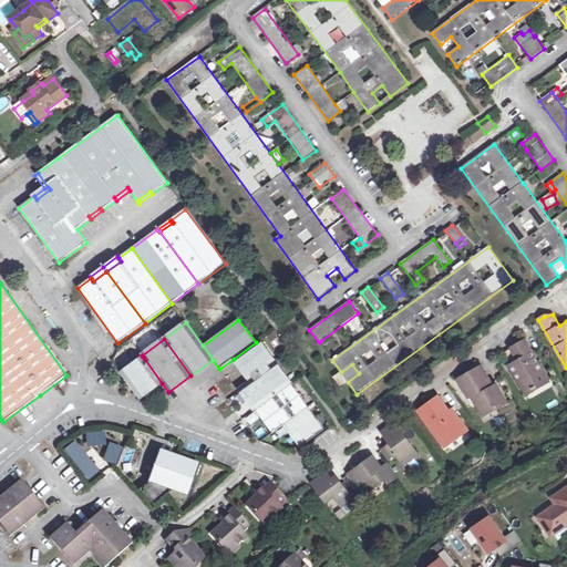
[(234,359),(250,381),(276,362),(259,340),(256,342),(234,359)]
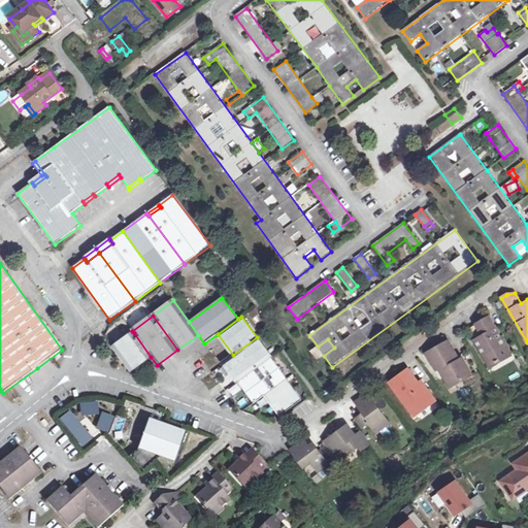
[(468,330),(475,342),(479,340),(481,343),(477,344),(490,367),(510,355),(490,318),(468,330)]
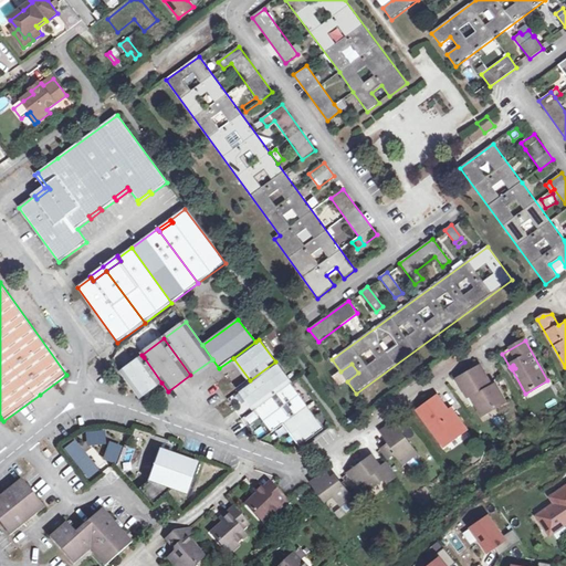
[(161,383),(144,357),(122,374),(140,398),(161,383)]
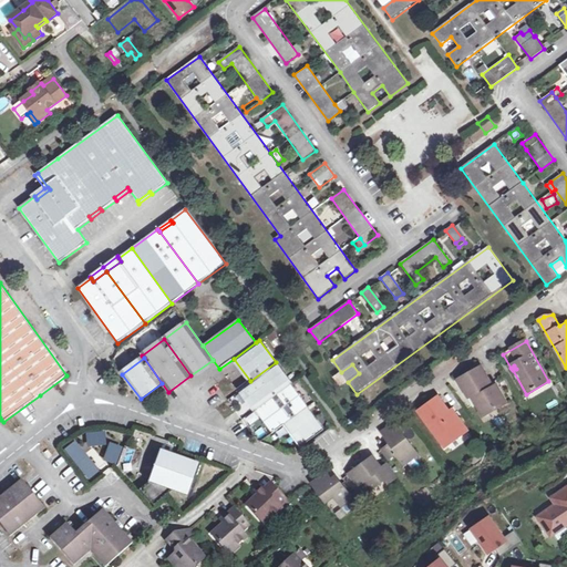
[(239,389),(255,411),(291,385),(276,362),(250,381),(239,389)]
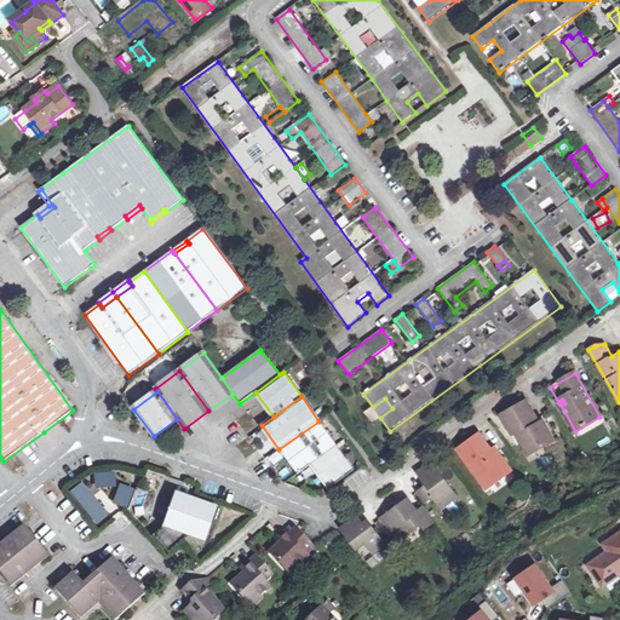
[(501,417),(512,435),(518,431),(532,454),(552,442),(541,423),(535,426),(533,423),(537,420),(526,402),(501,417)]
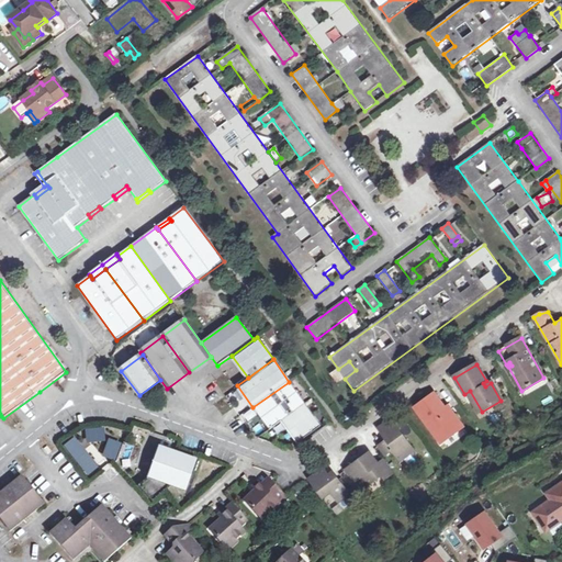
[(289,382),(253,407),(270,430),(282,422),(305,404),(289,382)]
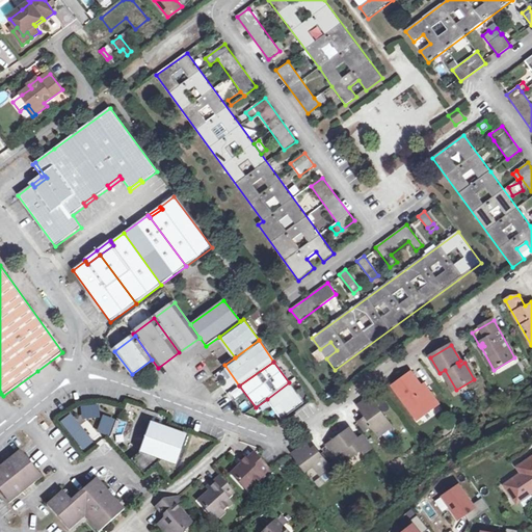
[(416,420),(431,408),(428,404),(434,400),(426,388),(422,391),(420,388),(421,387),(410,373),(393,387),(416,420)]
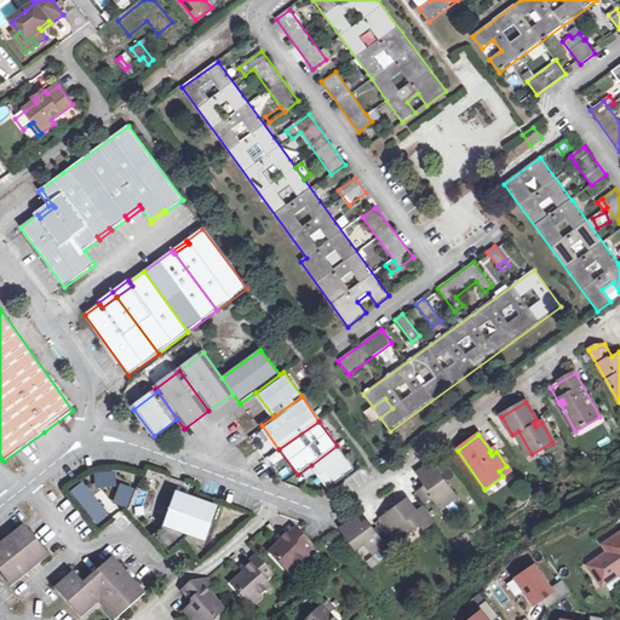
[(337,446),(311,465),(328,491),(355,470),(337,446)]
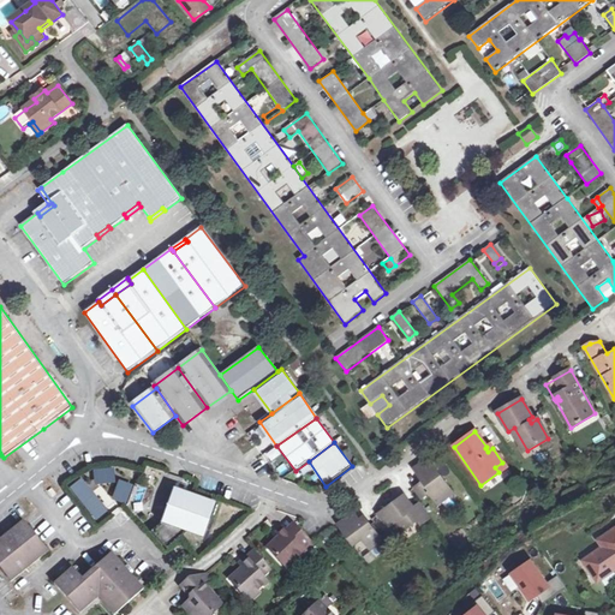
[(386,451),(389,457),(398,451),(394,445),(386,451)]
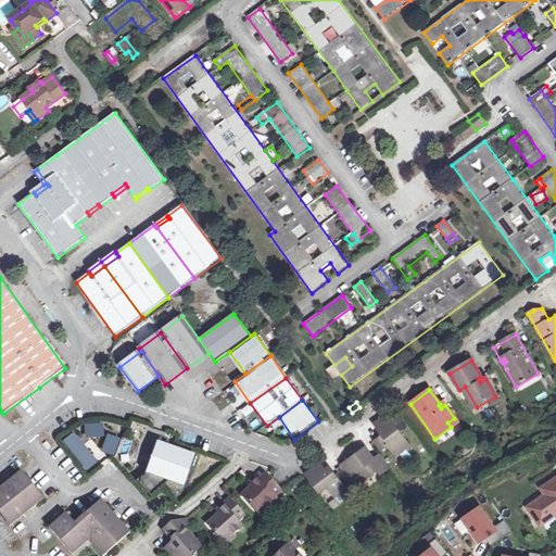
[(409,446),(388,415),(374,425),(382,436),(375,442),(381,451),(388,446),(395,456),(409,446)]
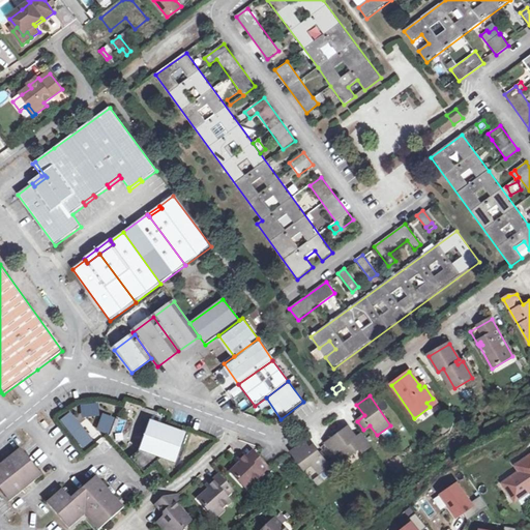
[(237,403),(241,410),(249,406),(245,399),(237,403)]
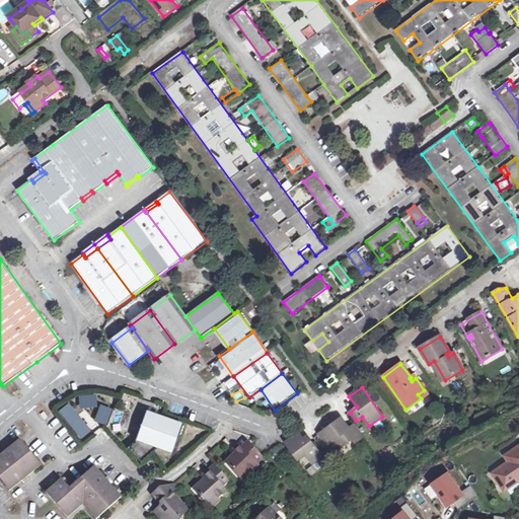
[(181,426),(146,414),(136,443),(157,450),(171,455),(181,426)]
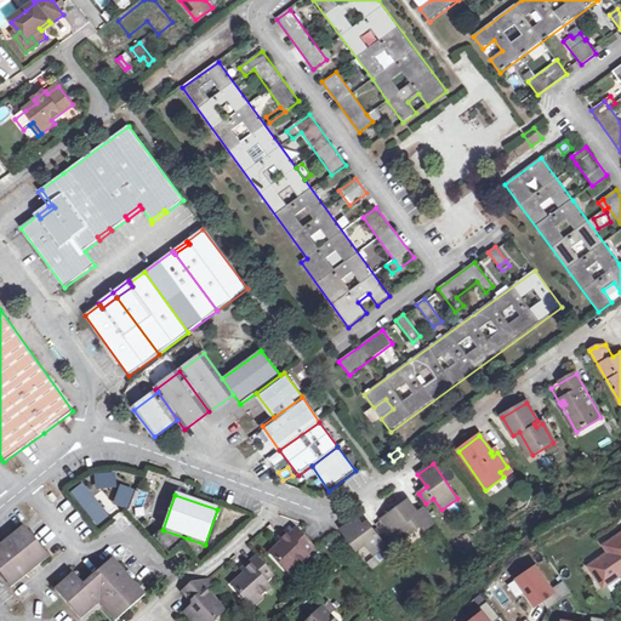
[(426,530),(434,524),(423,510),(416,514),(406,502),(383,519),(392,533),(399,528),(406,537),(422,525),(426,530)]
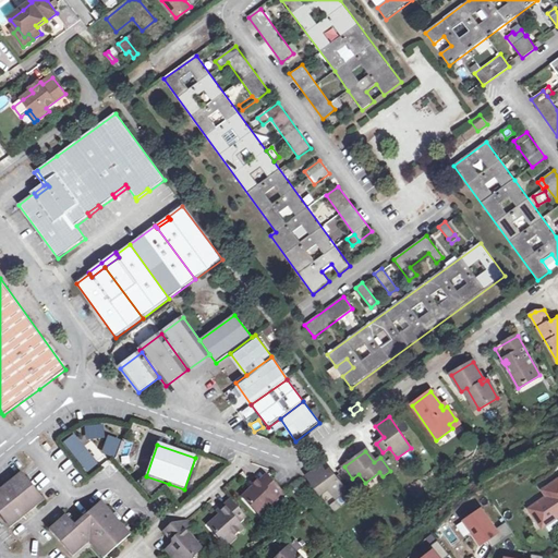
[(335,499),(347,490),(330,470),(326,473),(320,465),(307,476),(320,494),(328,489),(335,499)]
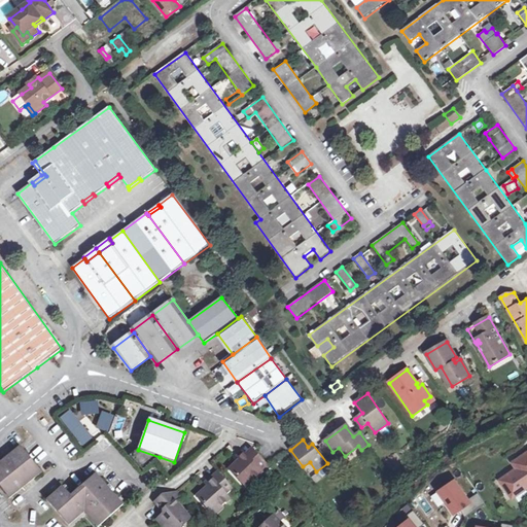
[(20,447),(0,462),(0,488),(9,499),(41,473),(20,447)]
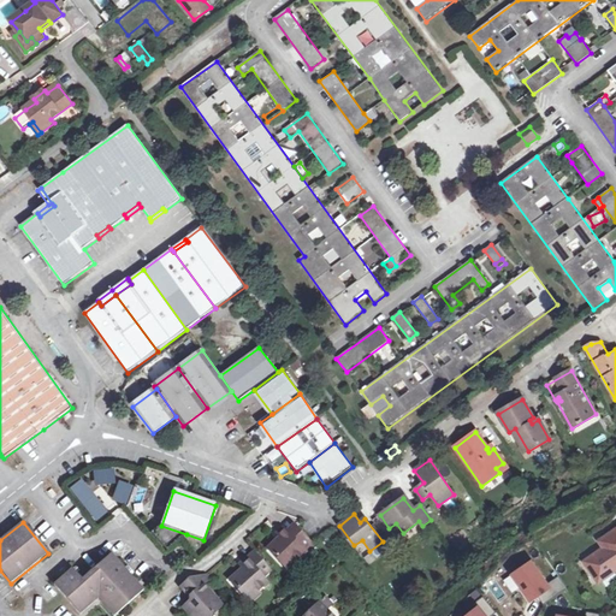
[(167,552),(187,534),(161,526),(152,533),(167,552)]
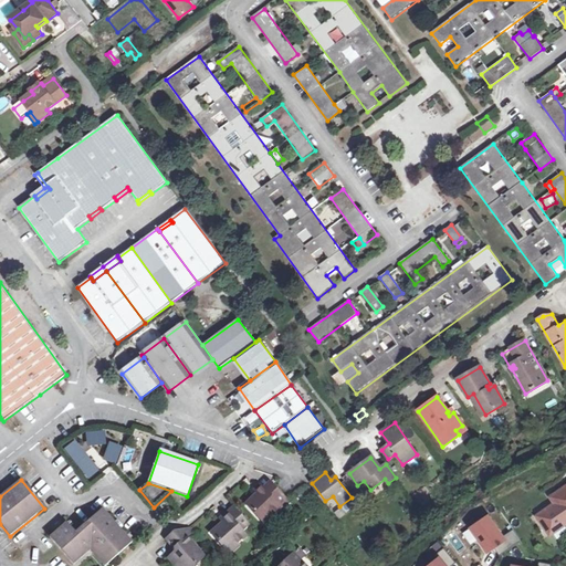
[(266,493),(263,490),(258,495),(247,505),(262,522),(271,513),(273,515),(289,501),(287,500),(274,486),(266,493)]
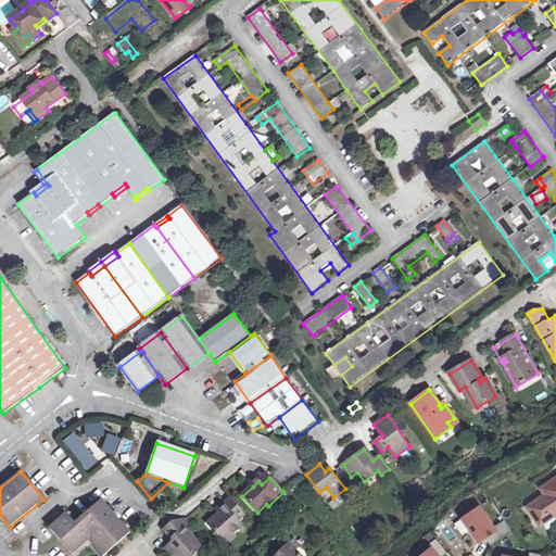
[(253,487),(258,481),(255,478),(250,483),(253,487)]
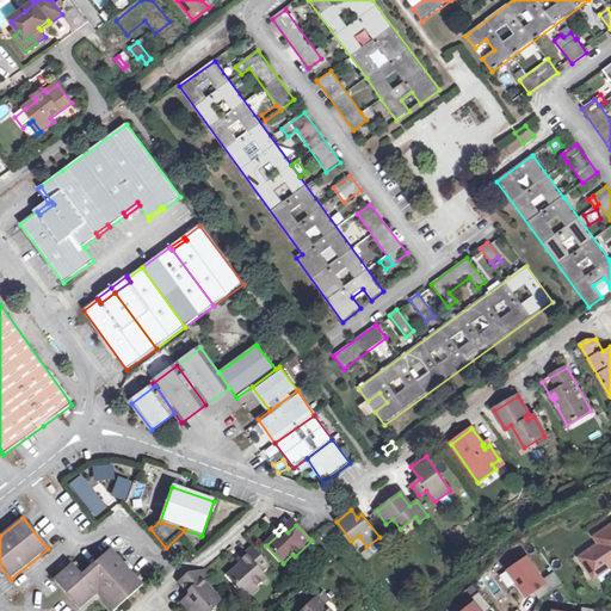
[(580,557),(594,578),(610,566),(610,525),(596,536),(602,543),(580,557)]
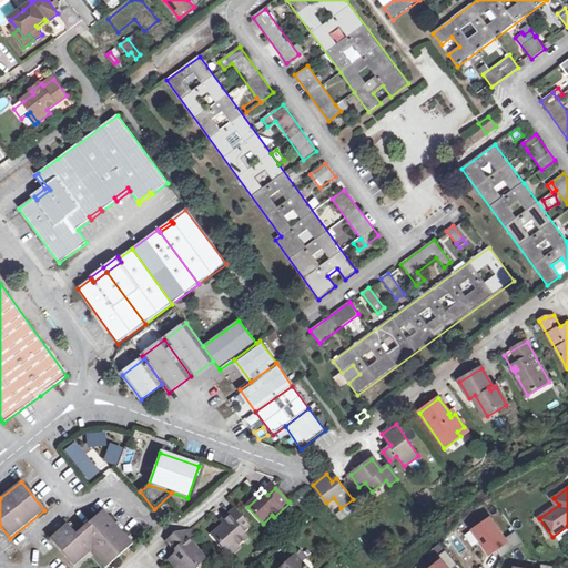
[(234,509),(227,516),(230,519),(224,525),(212,536),(226,553),(235,544),(237,546),(247,538),(243,533),(250,527),(234,509)]
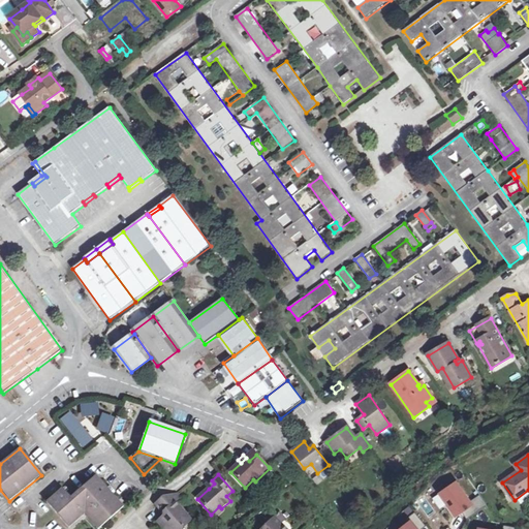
[(47,503),(68,528),(85,516),(95,528),(98,528),(123,507),(96,475),(69,498),(62,490),(47,503)]
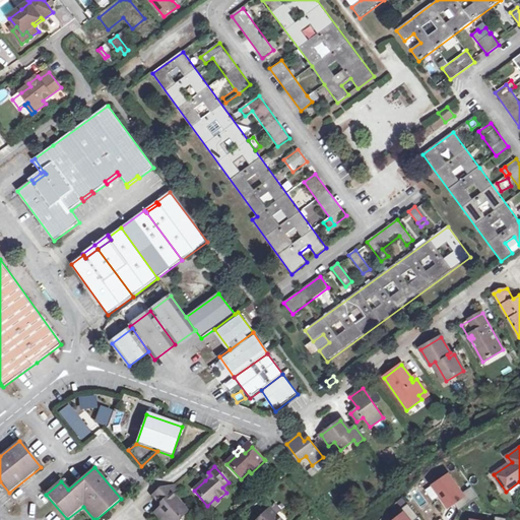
[(249,471),(241,479),(245,483),(254,476),(251,473),(249,471)]
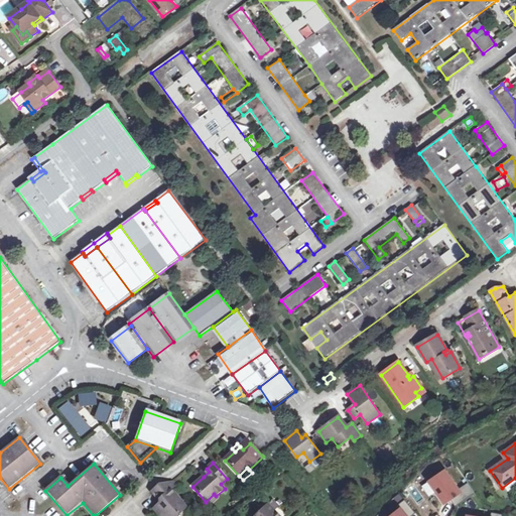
[(445,504),(453,500),(458,506),(476,494),(469,484),(460,490),(446,472),(430,483),(445,504)]
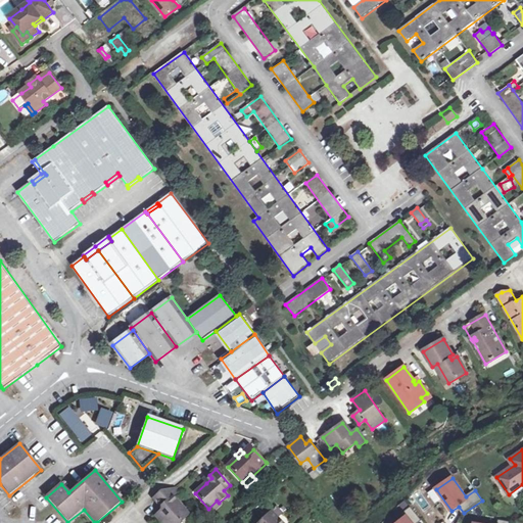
[(161,491),(153,498),(160,508),(160,512),(155,517),(160,521),(159,522),(180,522),(189,516),(174,498),(179,493),(176,488),(161,491)]
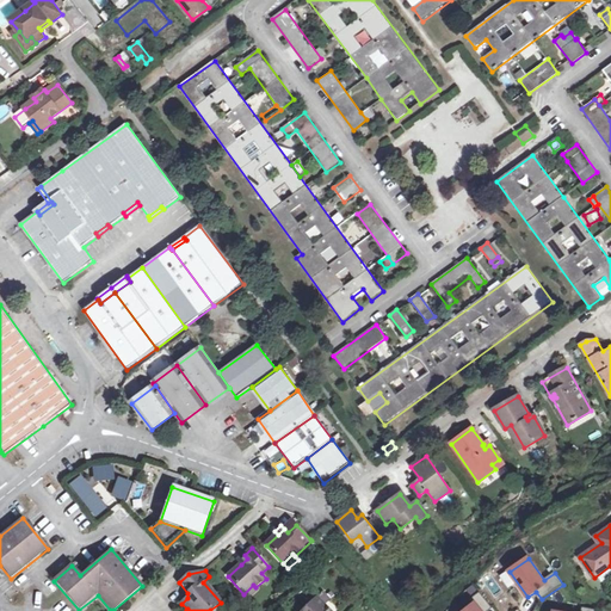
[(253,585),(244,594),(247,598),(257,590),(255,587),(253,585)]
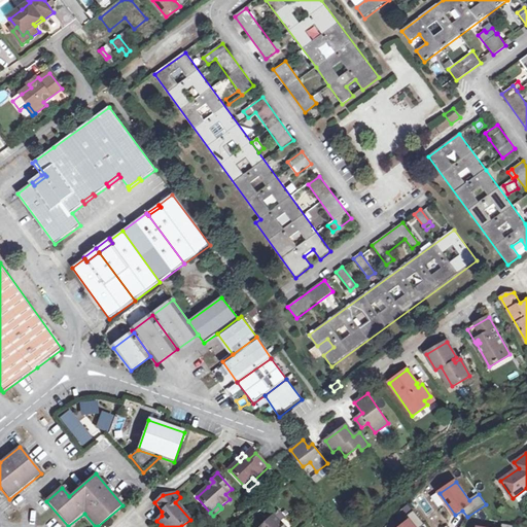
[(421,526),(425,525),(414,512),(407,517),(410,521),(400,526),(421,526)]
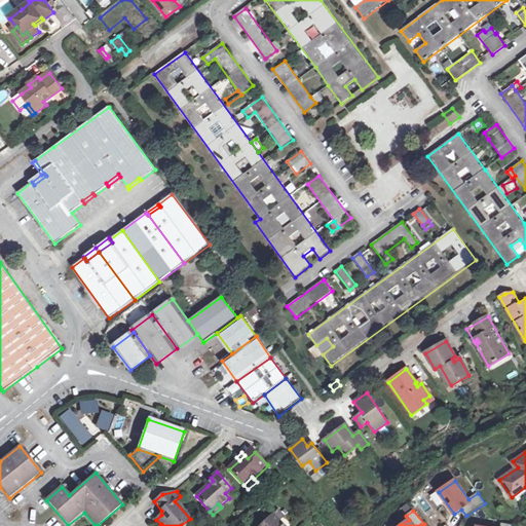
[(278,522),(279,521),(273,514),(271,515),(278,522)]
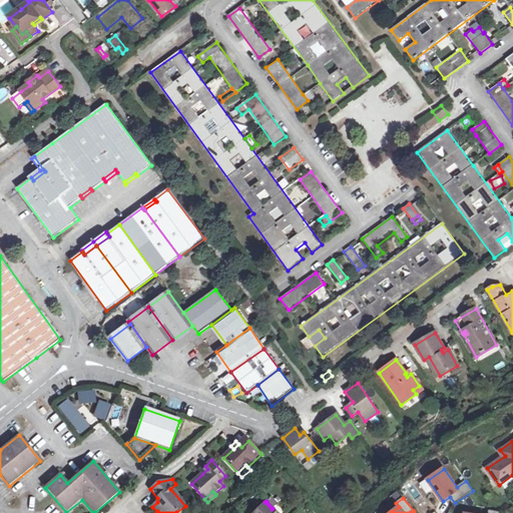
[(278,512),(273,508),(272,509),(265,502),(252,512),(278,512)]
